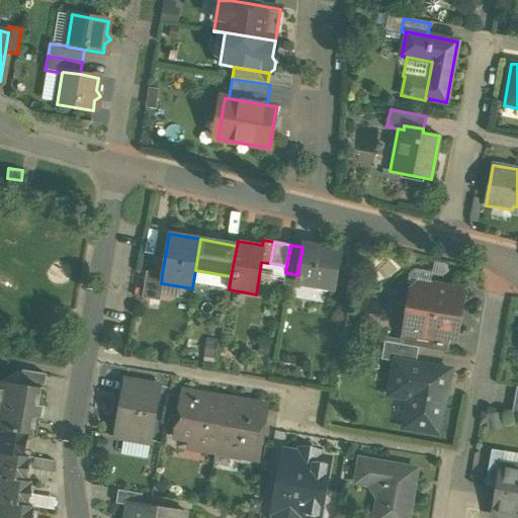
[(339,253),(303,247),(297,275),(296,280),(298,281),(313,283),(313,284),(316,289),(326,291),(332,287),(332,286),(333,286),(339,253)]
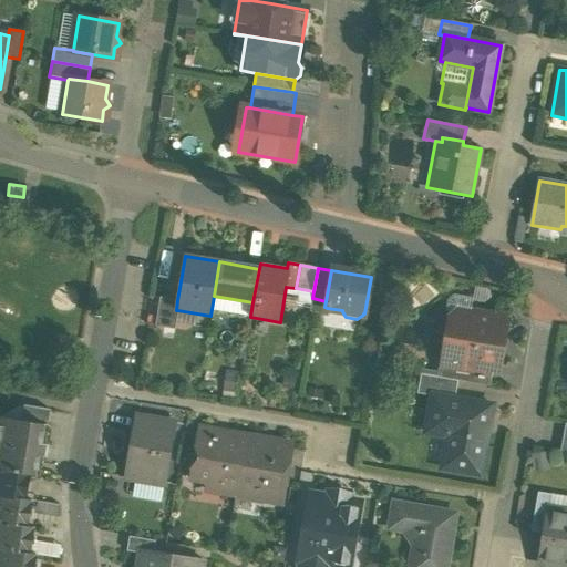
[(177,300),(160,297),(155,326),(174,329),(177,310),(176,310),(177,300)]
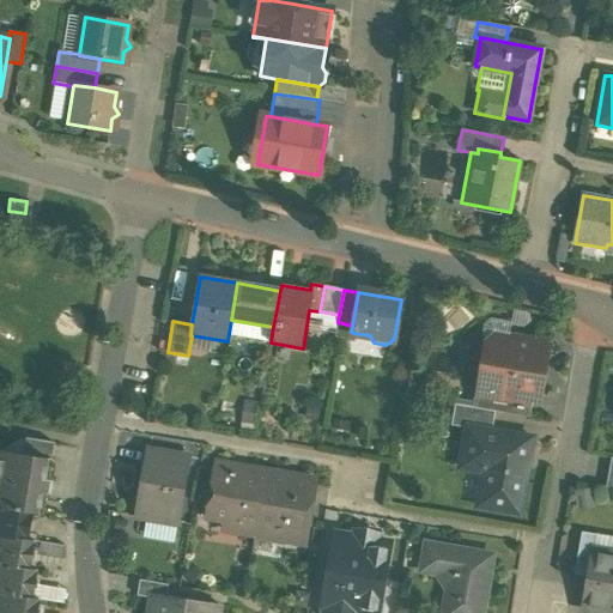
[(352,326),(338,322),(335,338),(352,340),(353,333),(351,332),(352,326)]
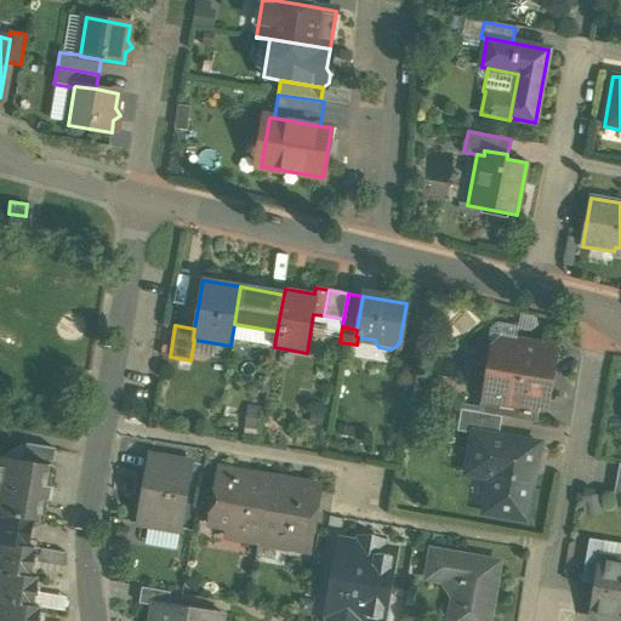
[(540,348),(500,341),(495,345),(493,359),(496,364),(491,389),(491,391),(537,399),(546,400),(547,391),(545,386),(550,360),(553,358),(554,352),(552,346),(545,345),(540,348)]
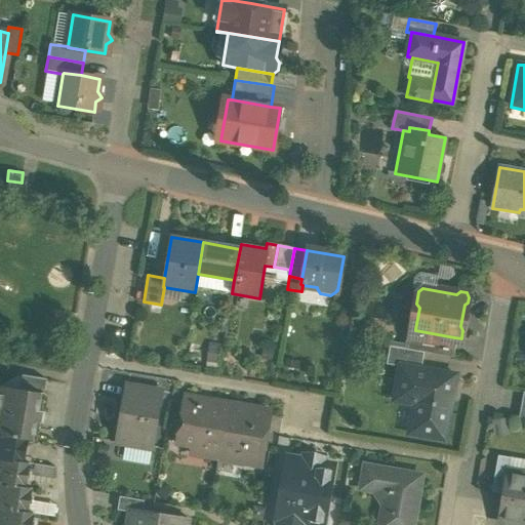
[(454,337),(415,330),(415,329),(410,328),(406,349),(406,350),(423,353),(451,358),(454,337)]
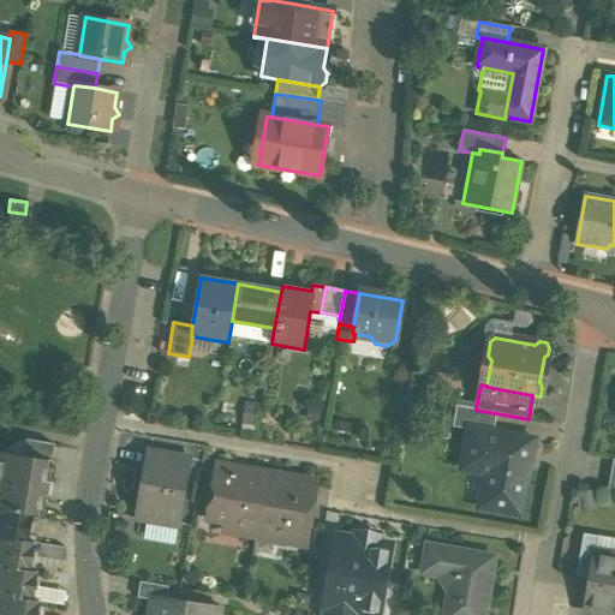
[(496,413),(476,410),(476,408),(455,405),(452,428),(469,430),(469,429),(493,433),(496,413)]
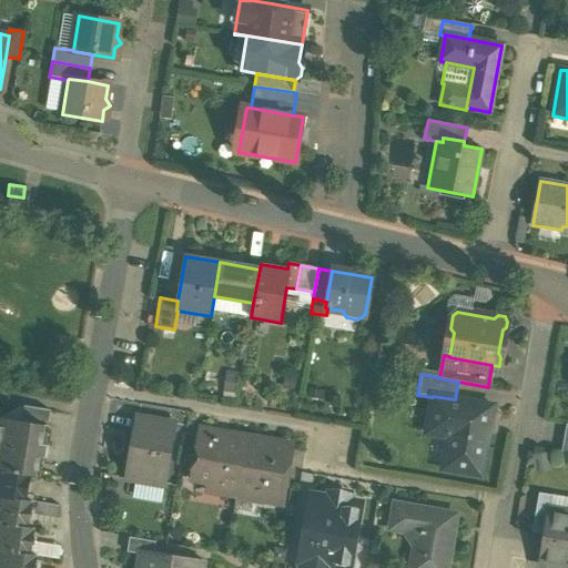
[(455,399),(433,396),(433,397),(427,430),(448,435),(443,469),(480,475),(493,406),(455,399)]
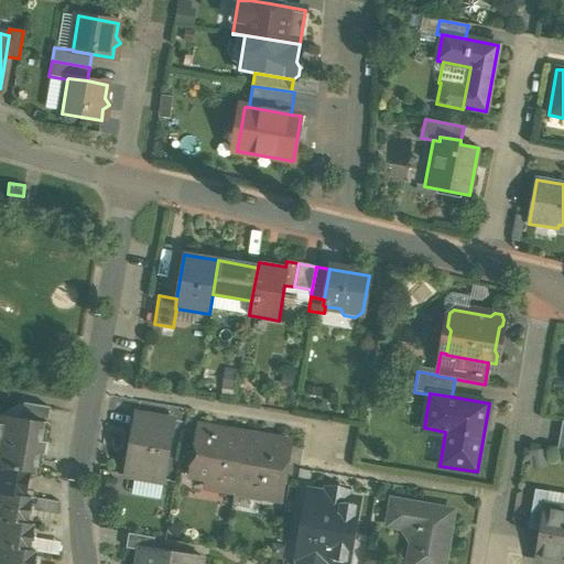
[(50,408),(24,403),(22,418),(44,422),(44,423),(47,424),(50,408)]
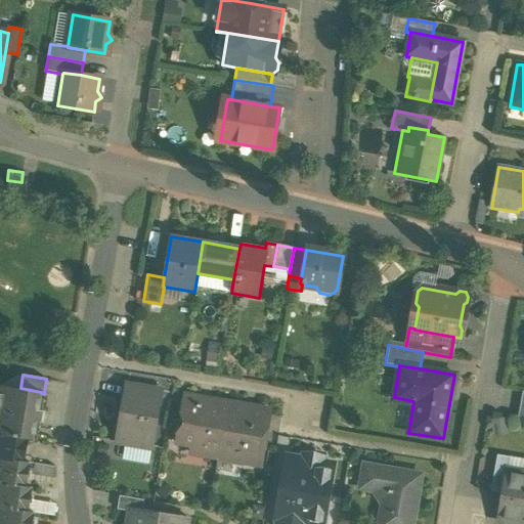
[(20,388),(0,385),(0,433),(28,438),(34,439),(41,393),(41,392),(20,388)]
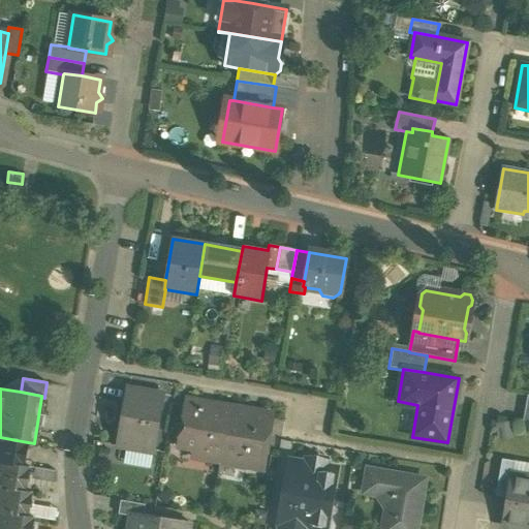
[(162,395),(128,389),(126,400),(160,406),(162,395)]
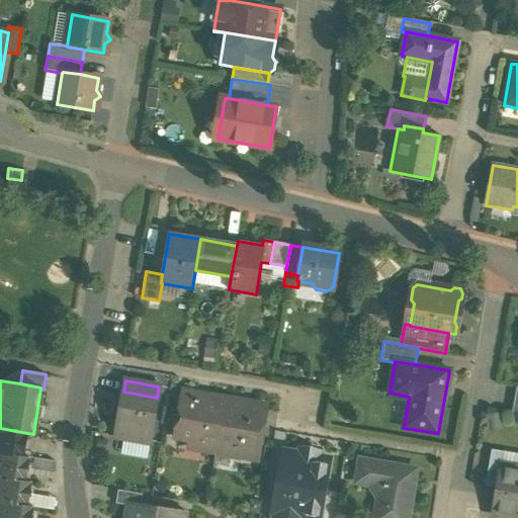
[(225,398),(183,391),(174,438),(190,441),(189,448),(214,453),(225,398)]
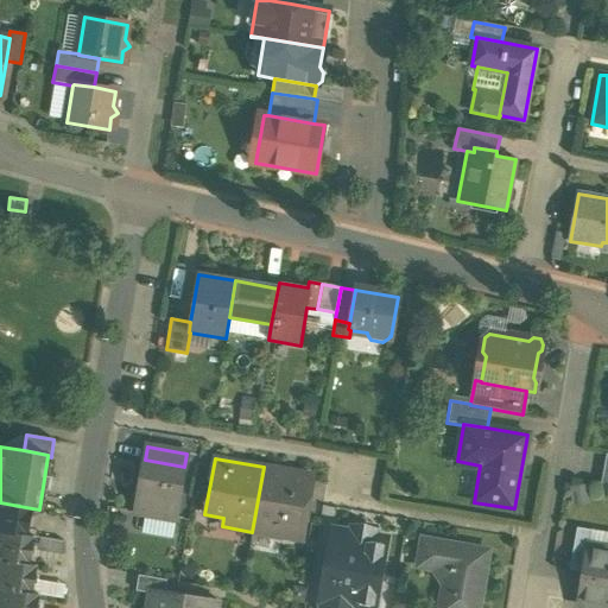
[(184,467),(145,460),(135,512),(176,519),(184,467)]
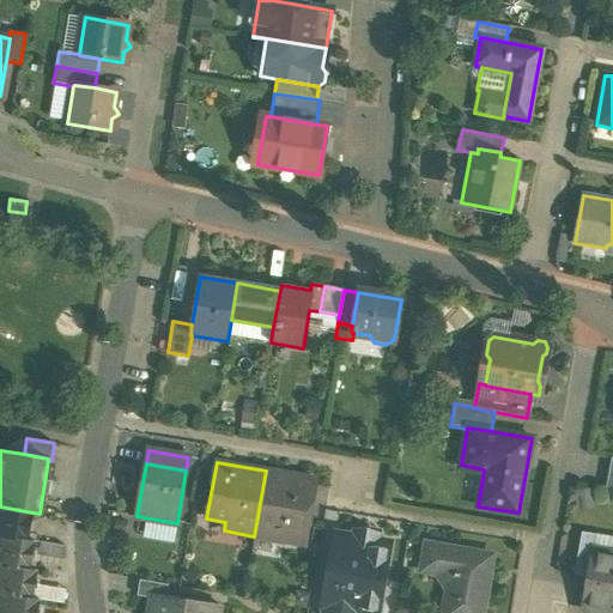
[(316,479),(266,471),(254,536),(304,545),(316,479)]
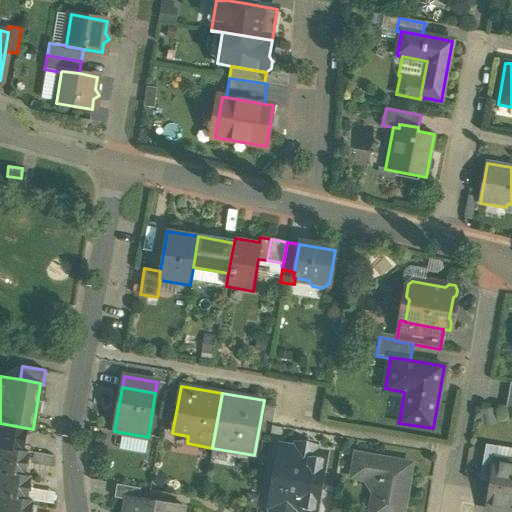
[(27,428),(0,423),(0,446),(23,451),(24,446),(27,428)]
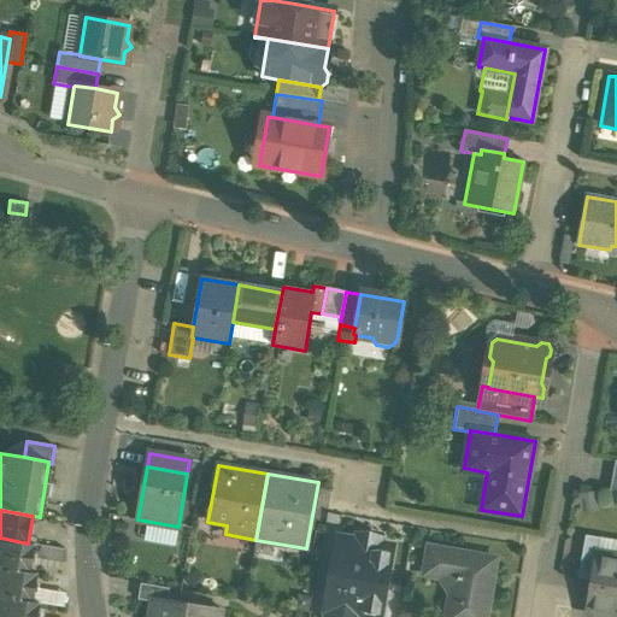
[(378,539),(357,535),(356,540),(338,538),(324,612),(327,616),(378,616),(392,546),(378,544),(378,539)]
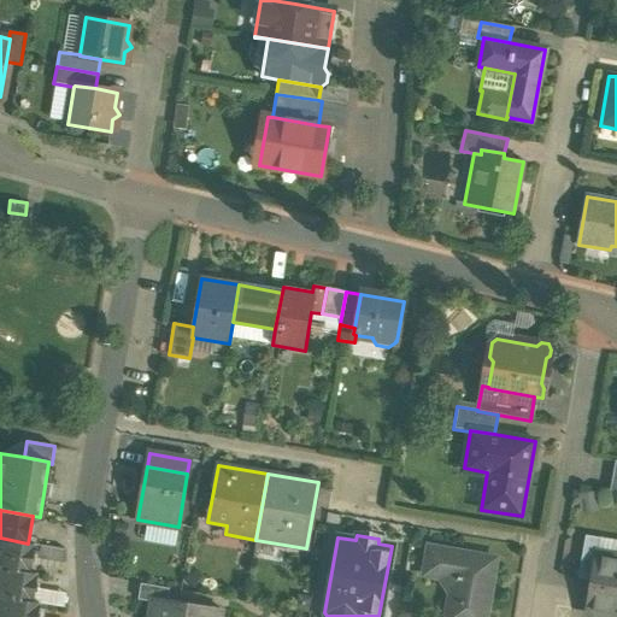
[(585,536),(577,579),(592,581),(597,552),(598,553),(600,539),(585,536)]
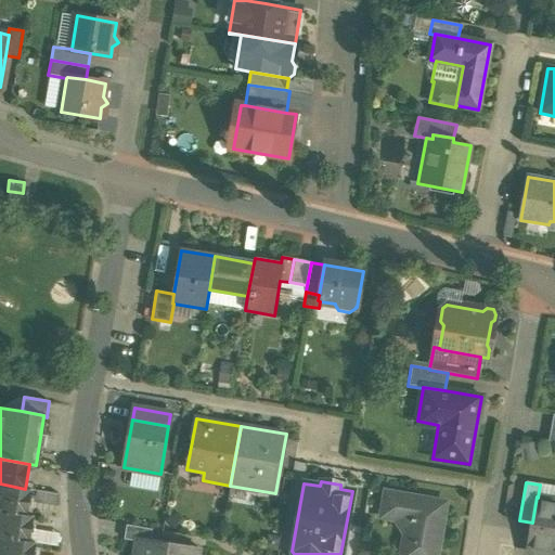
[(25,489),(0,483),(0,510),(27,515),(30,497),(31,490),(25,489)]
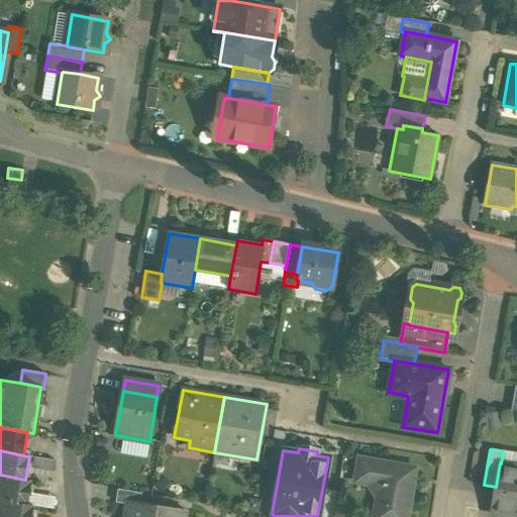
[(406,516),(415,469),(358,459),(355,480),(382,484),(375,516),(406,516)]
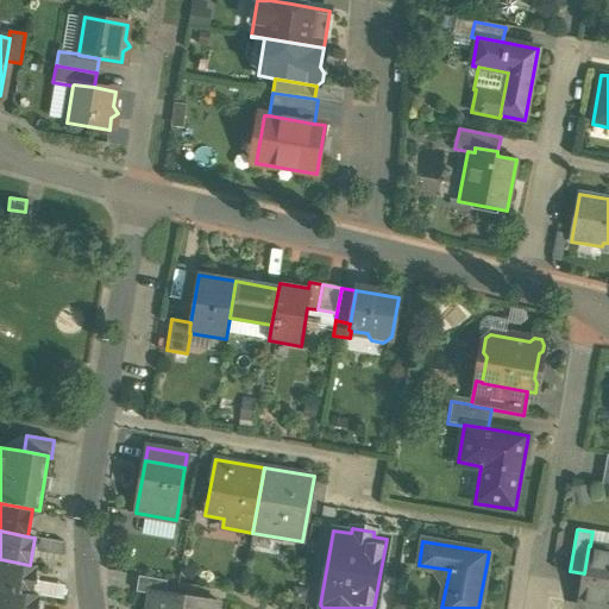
[(608,548),(590,546),(589,545),(584,573),(578,607),(594,608),(608,608),(608,603),(608,548)]
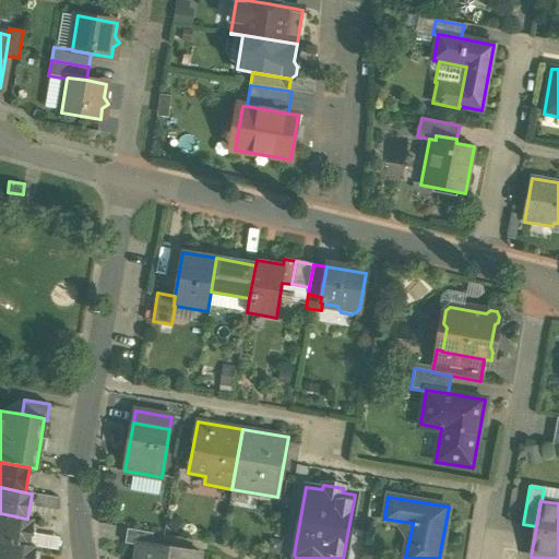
[(27,519),(0,513),(0,539),(30,545),(31,539),(34,520),(27,519)]
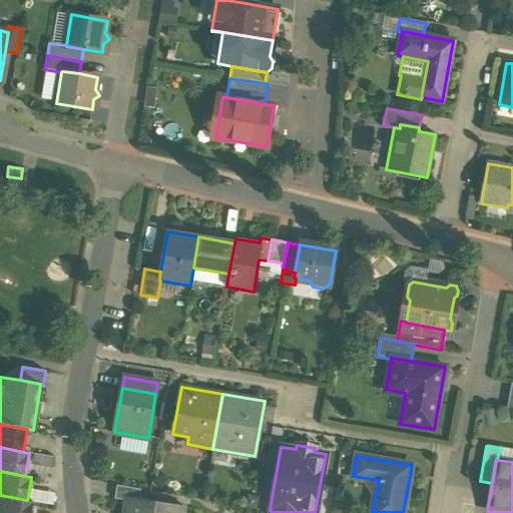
[(140,489),(116,485),(114,499),(127,501),(127,499),(138,501),(140,489)]
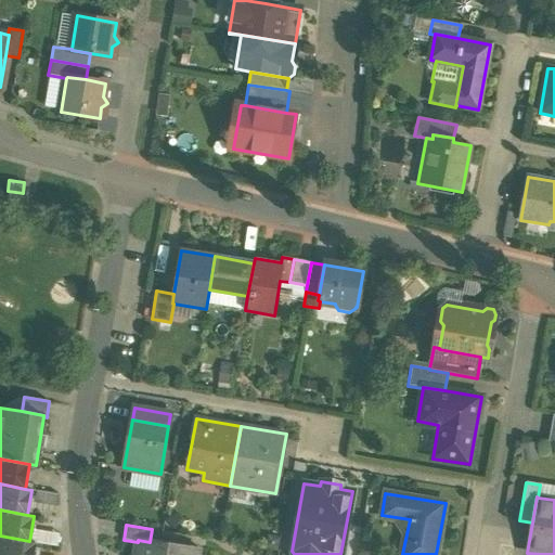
[(29,541),(0,536),(0,554),(33,554),(35,549),(36,543),(29,541)]
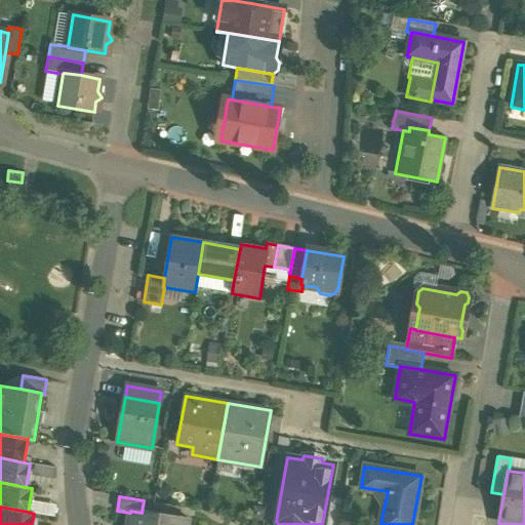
[(142,513),(130,511),(130,513),(127,524),(186,524),(187,524),(167,521),(168,515),(166,514),(166,517),(142,513)]
